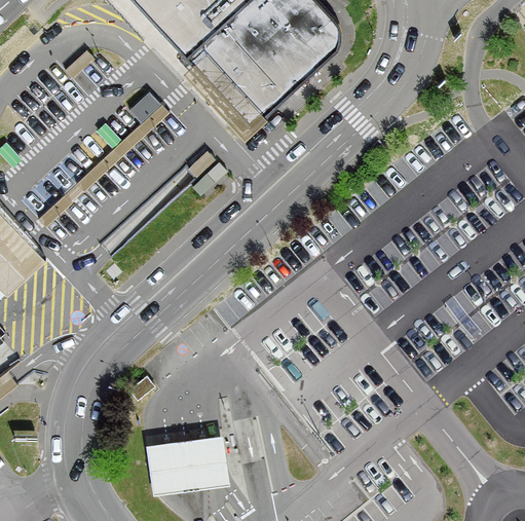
[(340,33),(308,0),(136,0),(247,118),(340,33)]
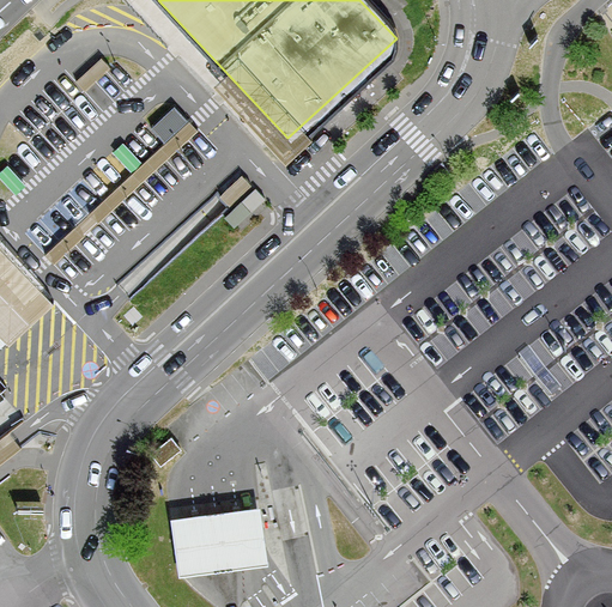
[(176,110),(152,133),(167,149),(192,126),(176,110)]
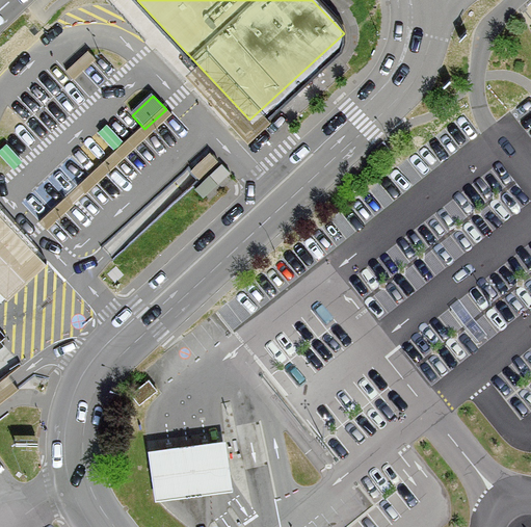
[(205,202),(233,177),(224,168),(196,193),(205,202)]
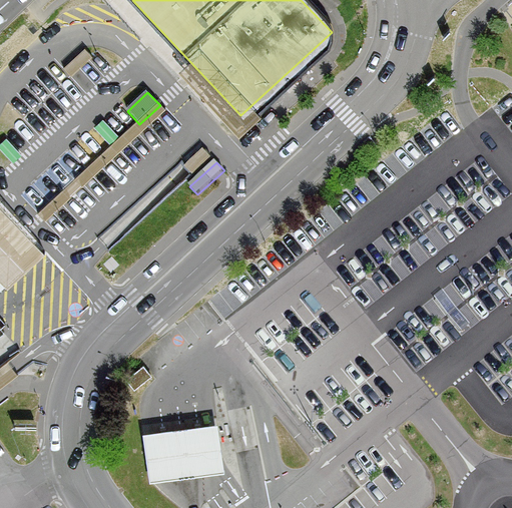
[(0,247),(26,277),(47,258),(0,205),(0,247)]
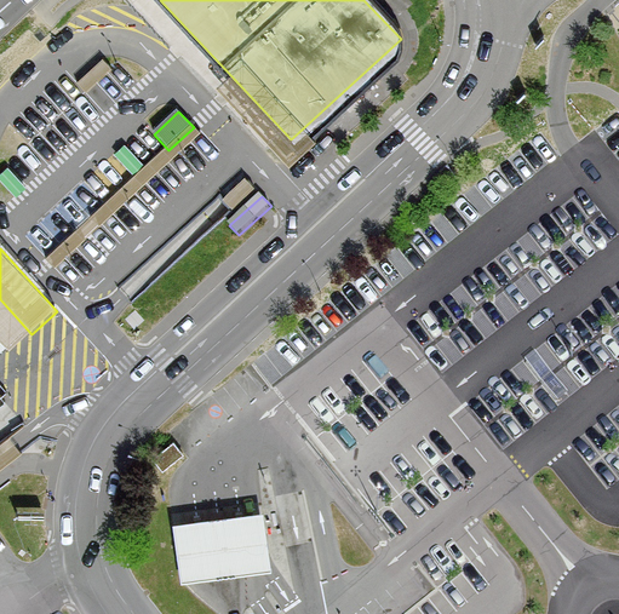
[(0,365),(32,336),(0,300),(0,365)]
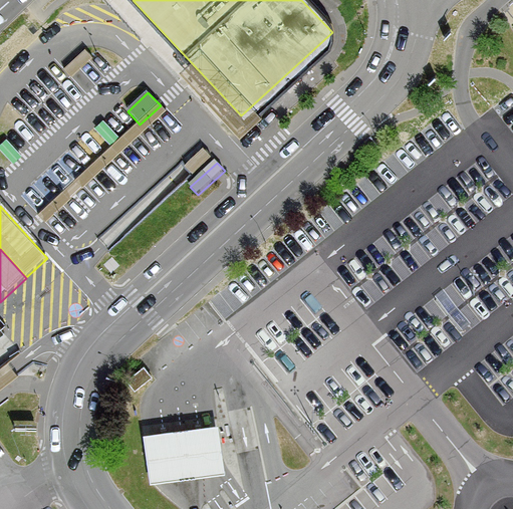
[(145,369),(126,384),(135,394),(153,379),(145,369)]
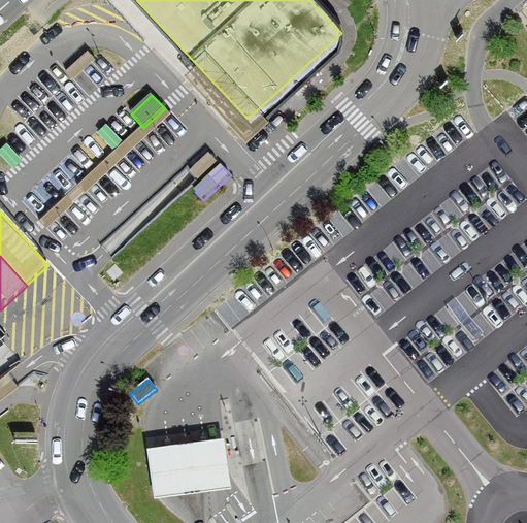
[(224,438),(146,449),(154,498),(230,488),(224,438)]
